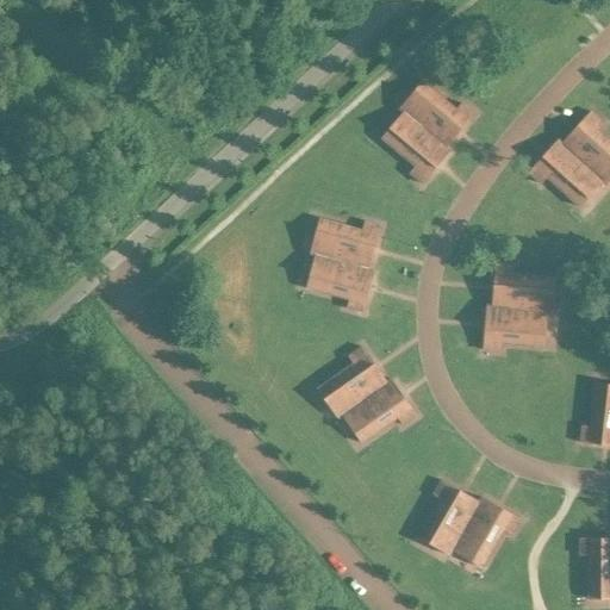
[(450,150),(450,149),(446,145),(466,120),(467,122),(474,113),(473,113),(467,119),(456,110),(461,104),(461,103),(455,110),(422,81),(421,82),(422,83),(410,97),(412,99),(403,110),(399,107),(450,150)]
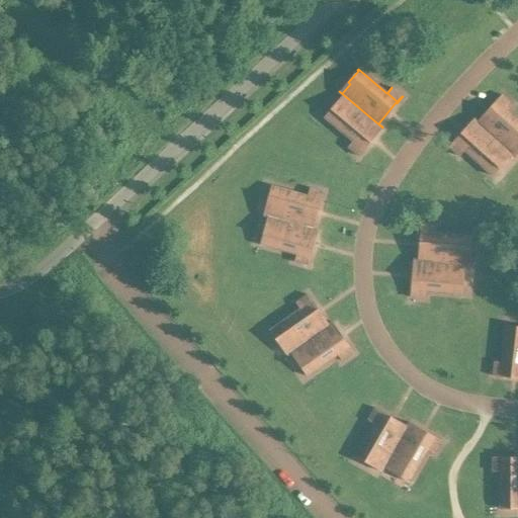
[(382,127),(339,91),(339,92),(345,97),(337,106),(335,105),(325,116),(324,116),(352,141),(347,147),(348,147),(353,142),(362,150),(358,156),(364,150),(363,149),(380,127),(381,128),(382,127)]
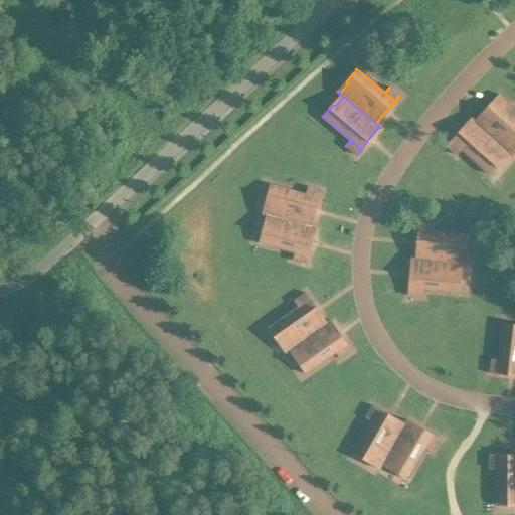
[(471,118),(470,118),(512,156),(512,155),(509,153),(514,146),(514,119),(504,109),(509,104),(508,103),(503,109),(494,100),(499,95),(498,94),(492,101),(493,101),(475,122),(471,118)]
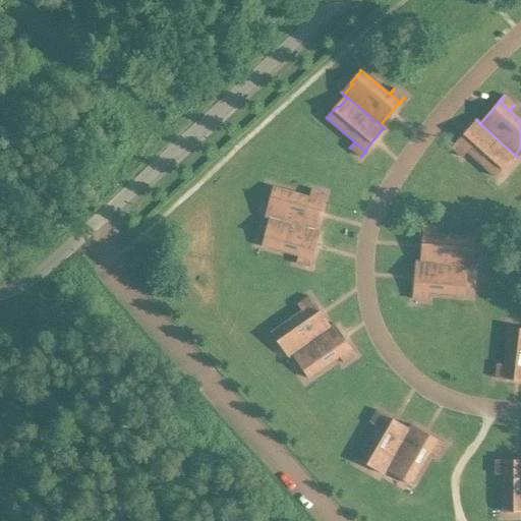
[(518,158),(475,119),(475,120),(476,121),(458,141),(457,140),(451,147),(452,148),(457,142),(466,151),(461,156),(462,157),(467,152),(495,176),(496,175),(495,175),(505,163),(503,161),(511,153),(517,158),(518,158)]
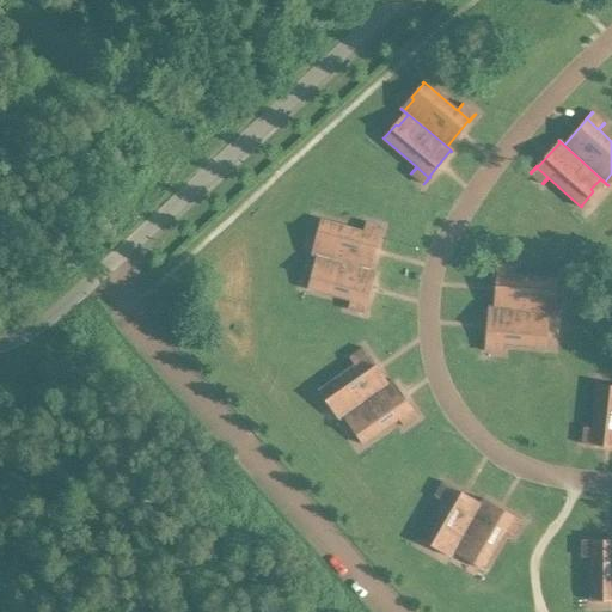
[(311,252),(311,254),(375,270),(368,268),(378,237),(379,237),(381,227),(380,227),(378,236),(363,232),(366,224),(365,222),(362,231),(320,220),(319,221),(320,221),(316,239),(319,240),(316,254),(311,252)]
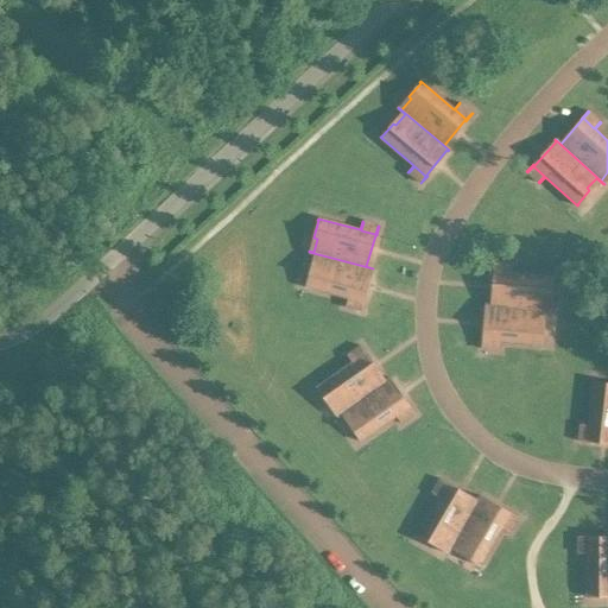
[(373,270),(373,268),(309,252),(318,255),(315,268),(311,267),(306,285),(305,285),(305,286),(347,298),(344,306),(346,306),(348,298),(362,302),(360,310),(361,311),(363,301),(362,301),(371,270),(373,270)]
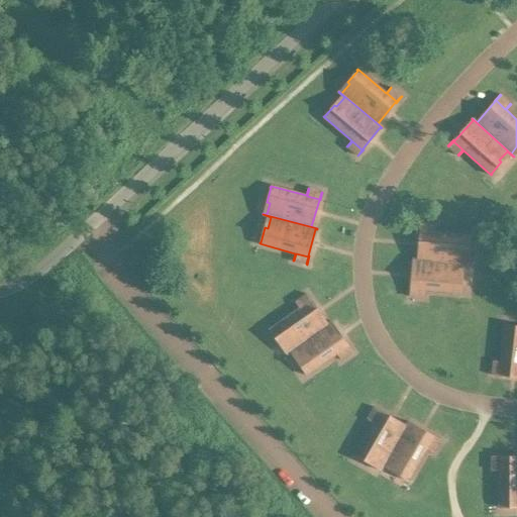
[(412,260),(468,265),(468,264),(464,264),(466,251),(468,251),(470,236),(471,236),(471,235),(433,232),(434,225),(433,224),(432,232),(420,231),(420,223),(419,223),(419,232),(420,232),(418,260),(412,260)]
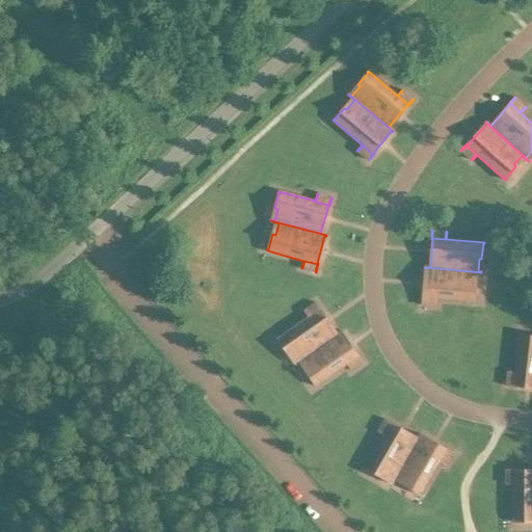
[(481,272),(424,267),(424,268),(425,268),(423,296),(421,296),(421,304),(422,306),(422,297),(435,298),(434,307),(435,307),(436,298),(474,302),(475,300),(473,300),(475,285),(472,285),(473,272),(481,273),(481,272)]
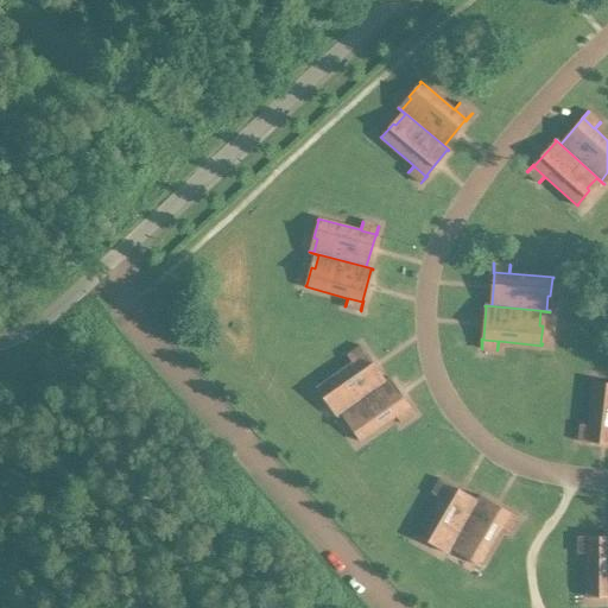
[(390,378),(388,378),(384,381),(365,355),(366,354),(361,346),(360,346),(365,353),(353,362),(347,355),(352,362),(316,387),(316,388),(317,387),(328,403),(330,400),(339,412),(335,416),(390,378)]
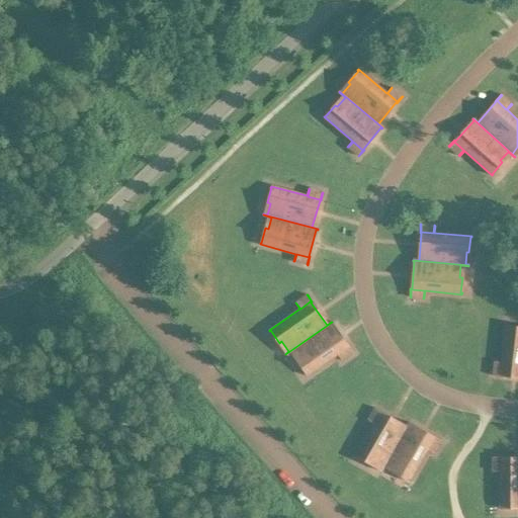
[(332,322),(285,354),(286,355),(292,350),(299,360),(297,361),(307,374),(306,374),(307,375),(337,354),(341,360),(342,360),(338,354),(348,347),(352,353),(353,352),(348,345),(347,346),(331,323),(332,323),(332,322)]
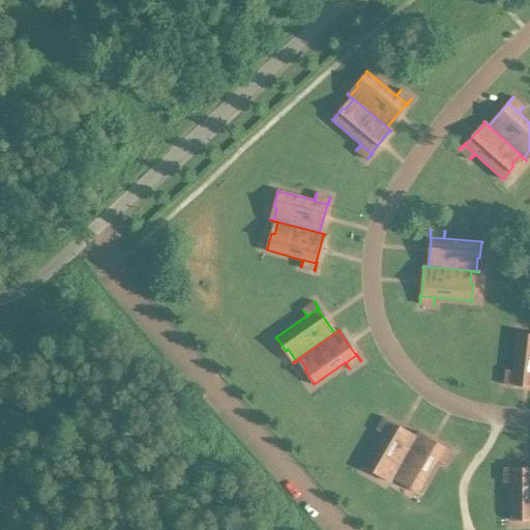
[(529,334),(519,333),(519,332),(518,332),(513,371),(505,370),(505,371),(513,372),(511,384),(504,383),(504,384),(512,385),(512,384),(529,385),(529,334)]
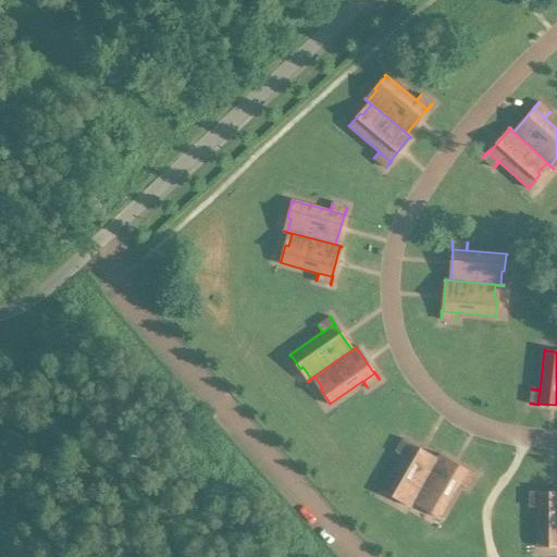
[(409,507),(440,454),(436,459),(410,444),(411,443),(403,438),(403,440),(409,443),(403,455),(396,450),(395,452),(403,456),(382,491),(383,491),(384,490),(398,498),(399,496),(411,503),(409,506),(409,507)]
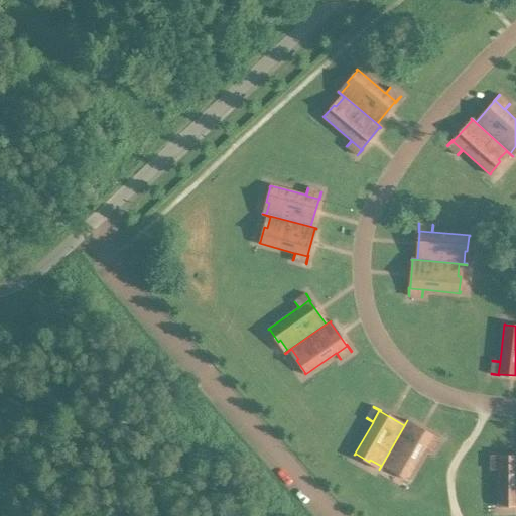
[(407,420),(379,470),(380,470),(384,463),(394,469),(393,471),(406,479),(406,480),(407,480),(425,447),(432,452),(432,450),(426,446),(432,436),(438,439),(439,438),(431,434),(431,435),(407,422),(408,420),(407,420)]
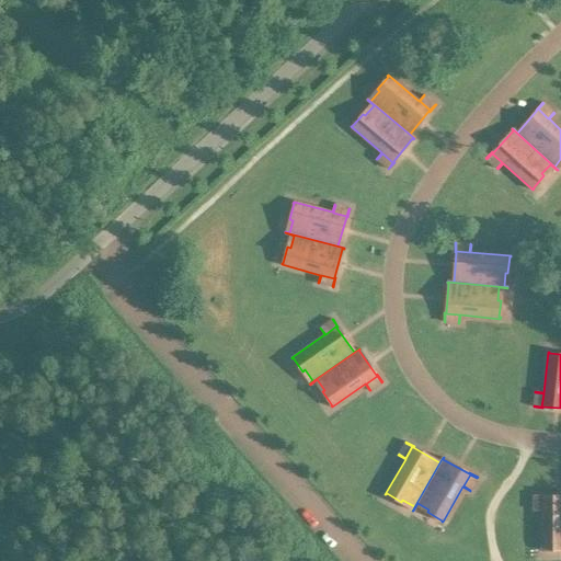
[(560,495),(542,496),(542,494),(533,494),(533,495),(541,495),(541,510),(533,510),(533,511),(541,511),(541,551),(542,551),(542,549),(559,549),(559,547),(560,546),(560,495)]
